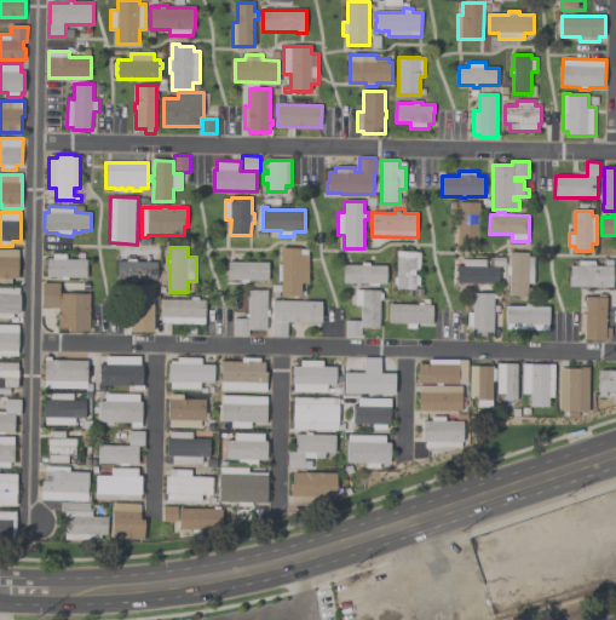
[(0,248),(19,250),(18,279),(12,279),(12,283),(0,283),(0,248)]
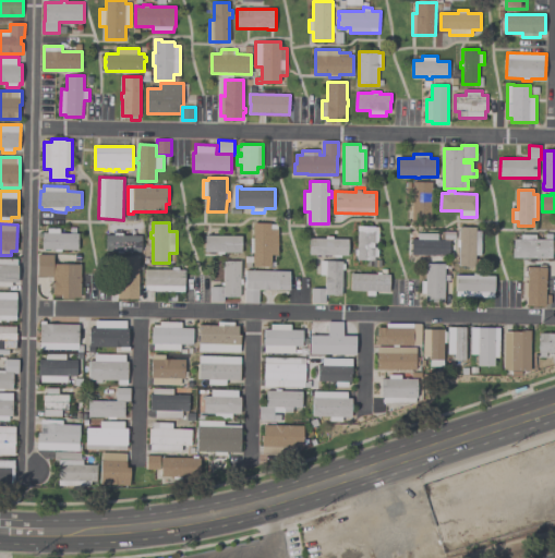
[(254,266),(254,253),(251,253),(251,238),(254,238),(254,223),(272,223),(272,225),(278,225),(278,229),(279,229),(279,254),(273,254),(273,262),(277,262),(277,266),(254,266)]
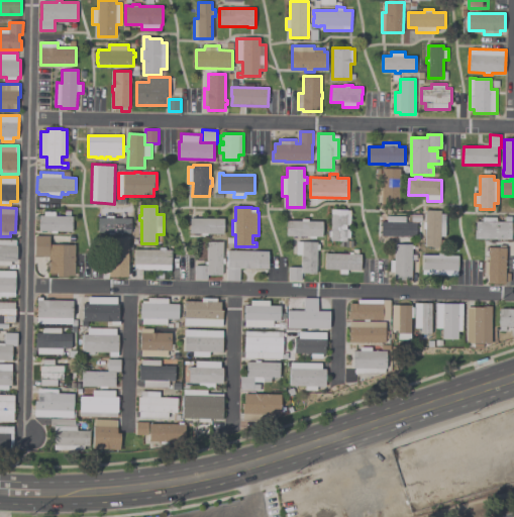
[(350,238),(347,237),(347,241),(331,240),(331,236),(329,236),(329,231),(331,231),(332,209),(336,209),(347,210),(351,210),(351,225),(347,225),(347,229),(351,229),(350,238)]
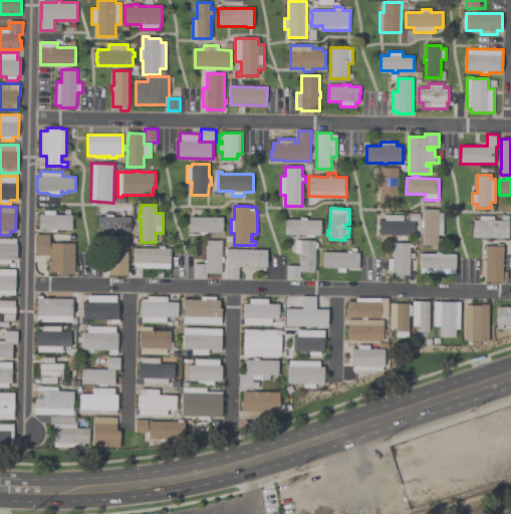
[(40,230),(40,215),(44,215),(44,210),(55,210),(55,215),(65,215),(65,209),(71,209),(71,215),(72,215),(72,230),(57,230),(57,232),(49,232),(49,230),(40,230)]
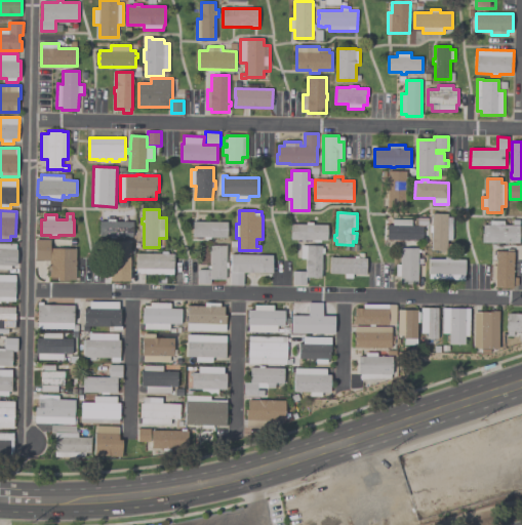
[(448,213),(448,217),(453,217),(453,240),(448,240),(448,250),(433,250),(433,233),(431,233),(431,226),(433,226),(433,213),(448,213)]
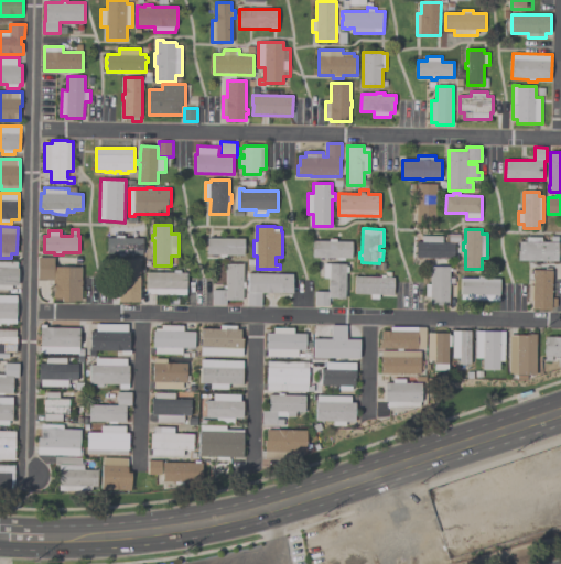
[(143,238),(143,253),(125,253),(125,256),(119,256),(119,253),(108,253),(108,238),(116,238),(117,236),(125,236),(125,238),(143,238)]
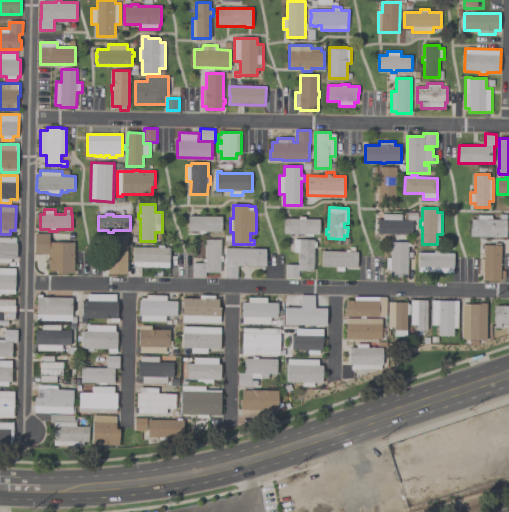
[(413,234),(378,234),(378,219),(384,219),(384,214),(402,214),(402,220),(413,220),(413,234)]
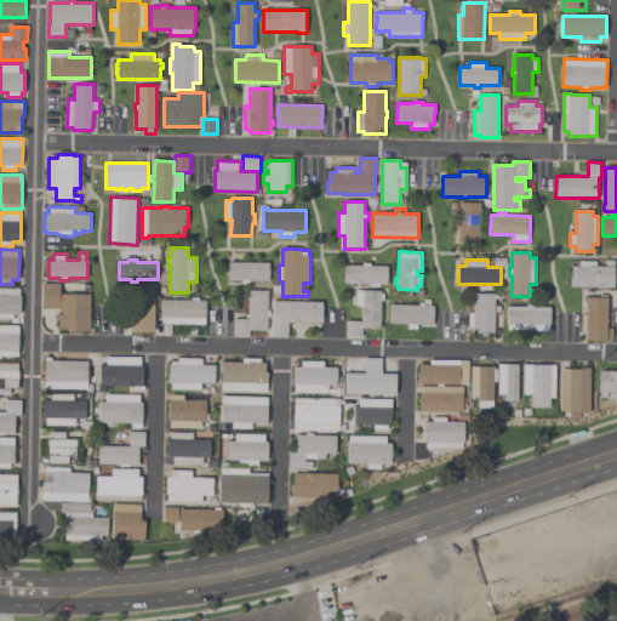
[(572,266),(581,266),(581,261),(596,261),(596,266),(615,266),(615,288),(571,288),(571,277),(572,277),(572,266)]
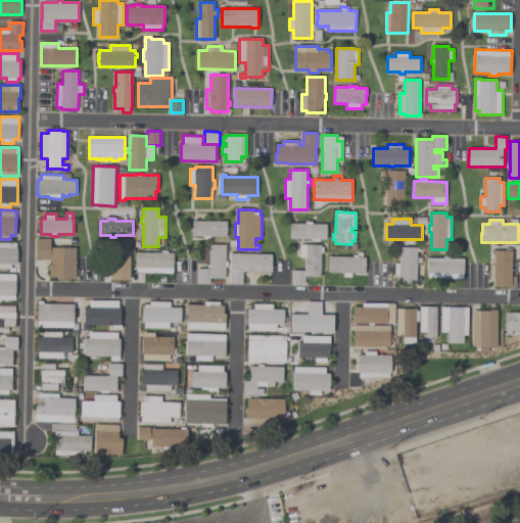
[(193,236),(193,221),(228,221),(228,237),(210,236),(210,238),(204,238),(204,236),(193,236)]
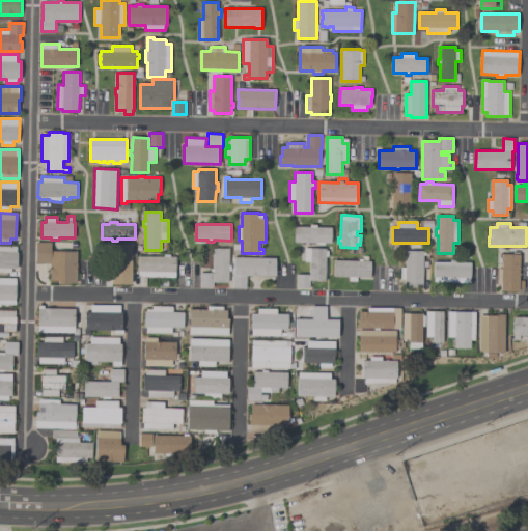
[(332,227),(332,243),(325,243),(325,245),(318,245),(318,243),(296,243),(296,227),(310,227),(311,225),(317,225),(317,227),(332,227)]
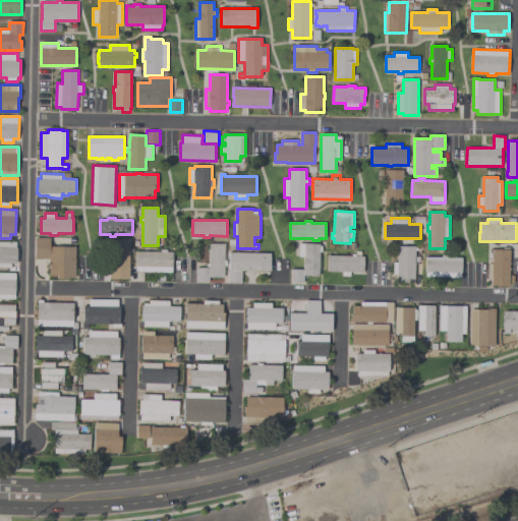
[(76,246),(76,279),(58,279),(58,276),(50,276),(50,257),(36,257),(36,237),(51,237),(51,246),(76,246)]
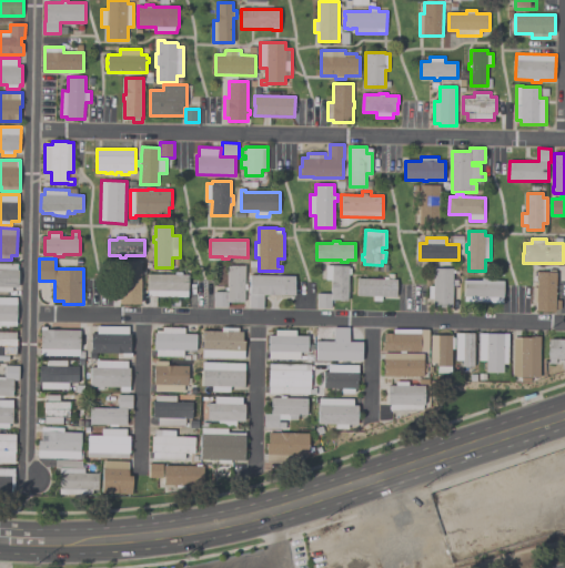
[(142,303),(121,303),(121,262),(142,262),(142,303)]
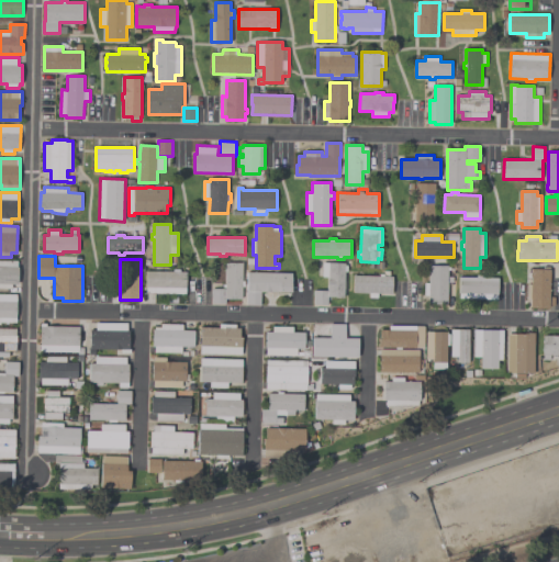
[(0,260),(19,260),(19,267),(19,284),(12,284),(12,289),(0,289),(0,260)]
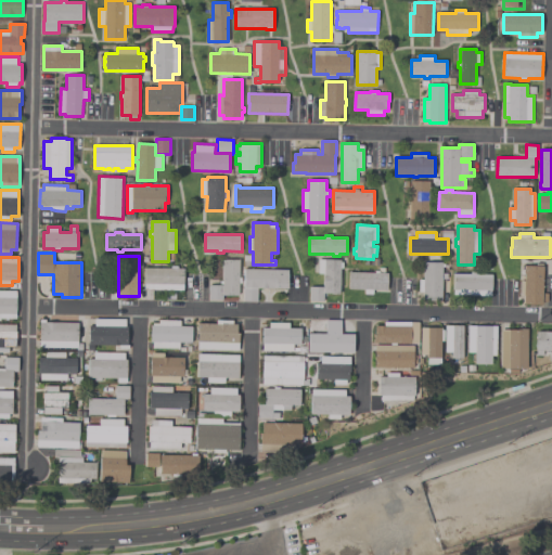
[(241,259),(240,278),(242,278),(242,283),(240,283),(240,296),(223,296),(223,285),(225,259),(241,259)]
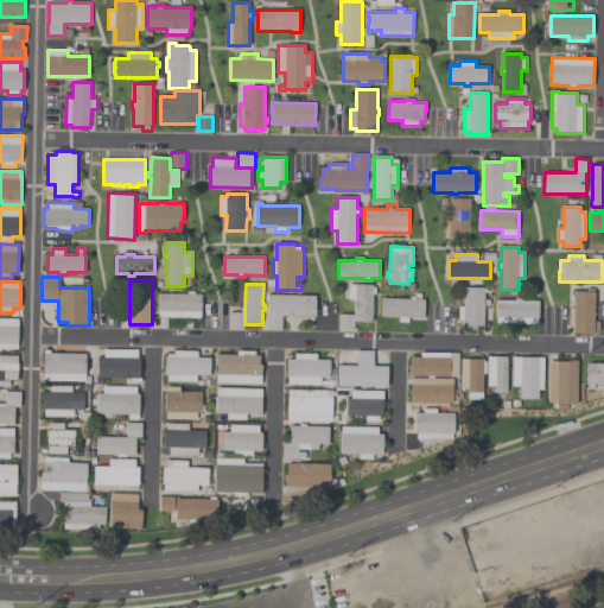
[(374,285),(374,287),(376,287),(376,293),(374,293),(373,321),(356,321),(355,330),(339,330),(341,314),(355,315),(355,301),(349,301),(349,284),(374,285)]
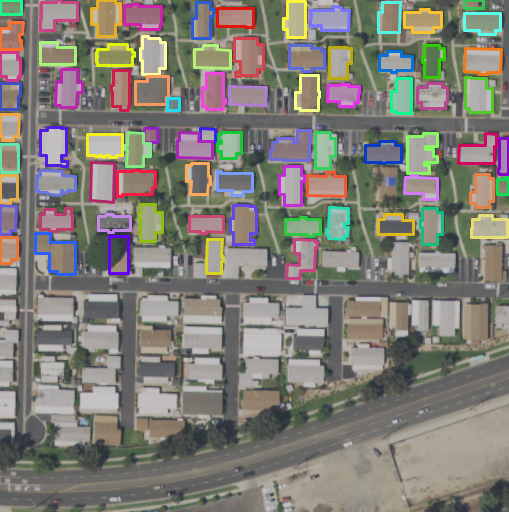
[(391,277),(391,269),(387,269),(387,258),(391,258),(391,242),(408,242),(408,252),(413,252),(413,257),(408,257),(408,277),(391,277)]
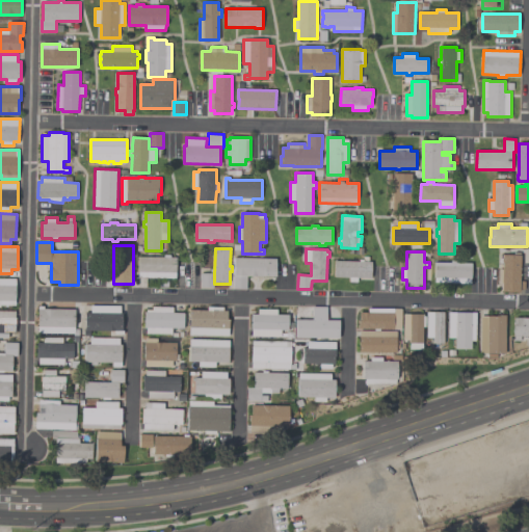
[(177,258),(177,278),(139,277),(139,257),(164,257),(164,255),(172,255),(172,257),(177,258)]
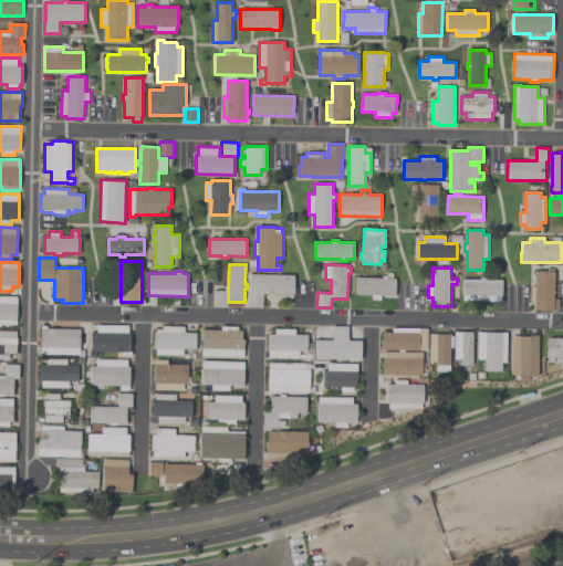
[(535,271),(554,271),(554,299),(560,299),(560,307),(554,307),(554,311),(535,311),(535,302),(531,302),(531,286),(535,286),(535,271)]
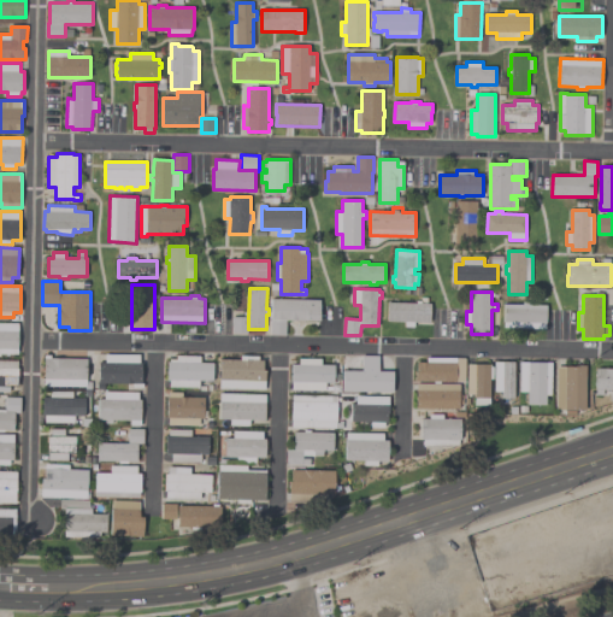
[(288,321),(287,334),(272,334),(272,299),(322,300),(320,321),(288,321)]
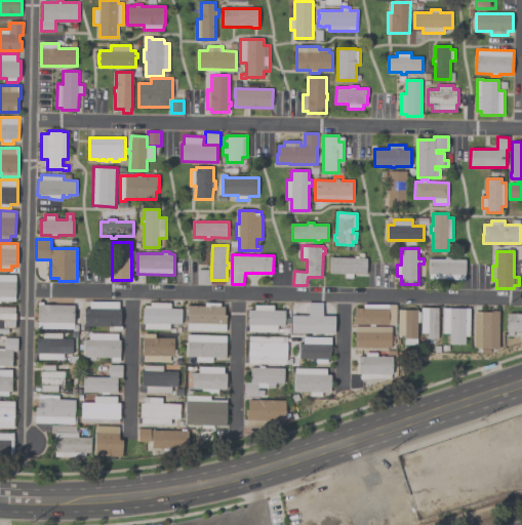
[(367,258),(367,274),(354,274),(354,278),(346,278),(346,274),(331,274),(331,257),(355,257),(355,256),(359,256),(359,257),(367,258)]
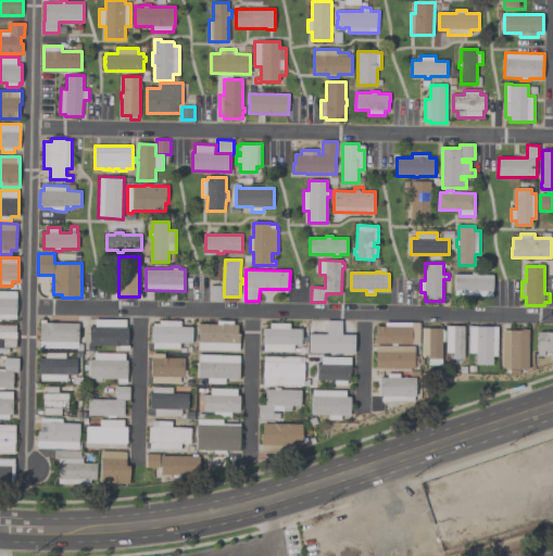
[(455,295),(455,274),(493,275),(493,295),(455,295)]
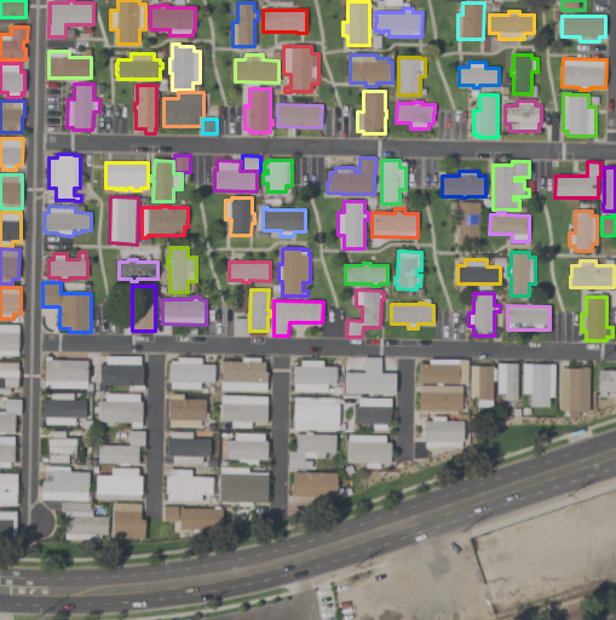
[(235,336),(235,319),(249,319),(249,331),(249,336),(235,336)]
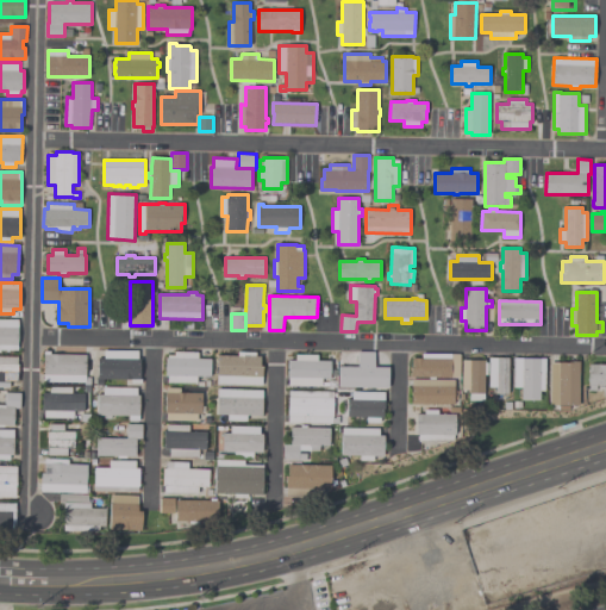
[(0,319),(19,319),(19,350),(1,349),(1,352),(0,352),(0,319)]
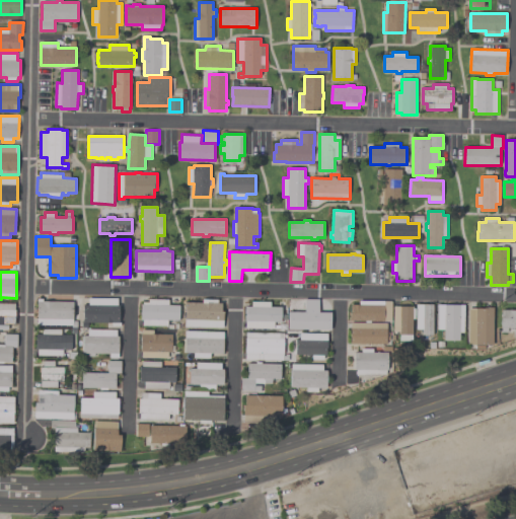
[(84,322),(84,305),(89,305),(89,298),(119,298),(119,305),(120,305),(120,322),(84,322)]
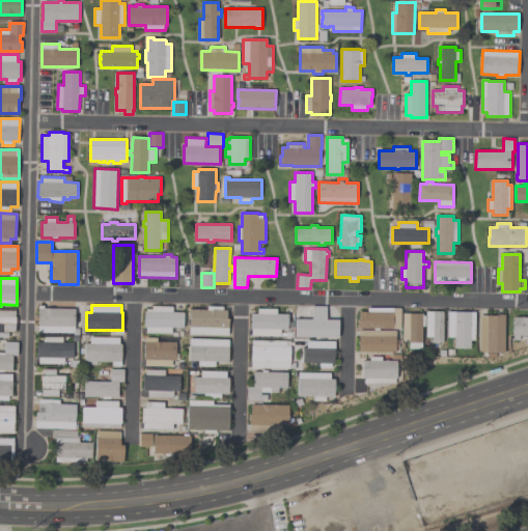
[(39,332),(39,306),(45,306),(45,308),(76,309),(76,333),(39,332)]
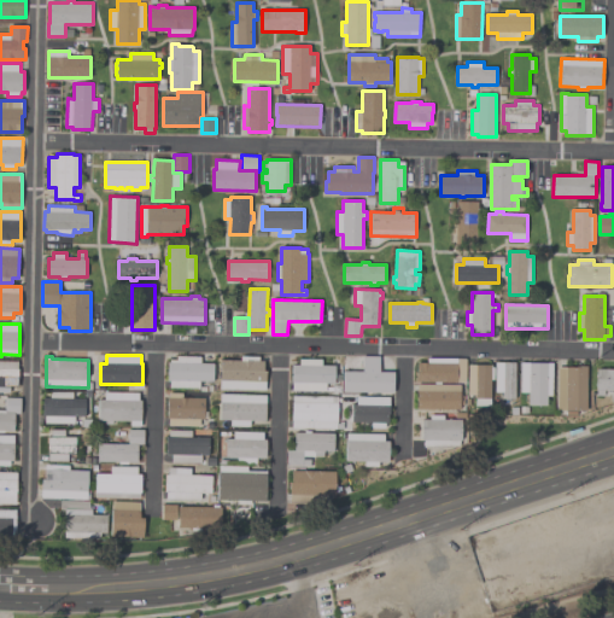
[(170,360),(177,360),(177,356),(202,356),(202,362),(215,363),(215,382),(200,382),(200,389),(171,389),(171,382),(169,382),(169,362),(170,362),(170,360)]
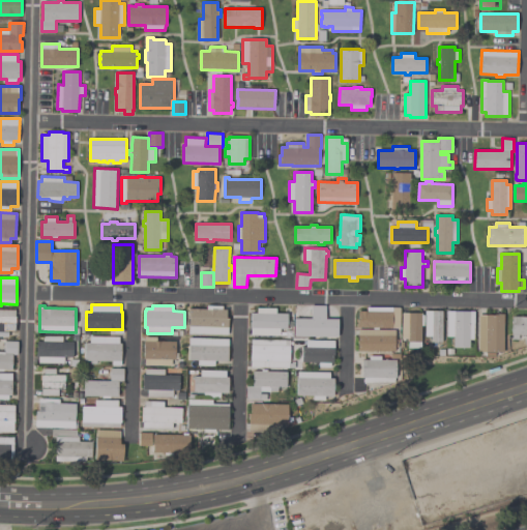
[(189,334),(191,308),(207,308),(207,305),(224,306),(224,310),(228,310),(227,318),(229,318),(229,334),(189,334)]
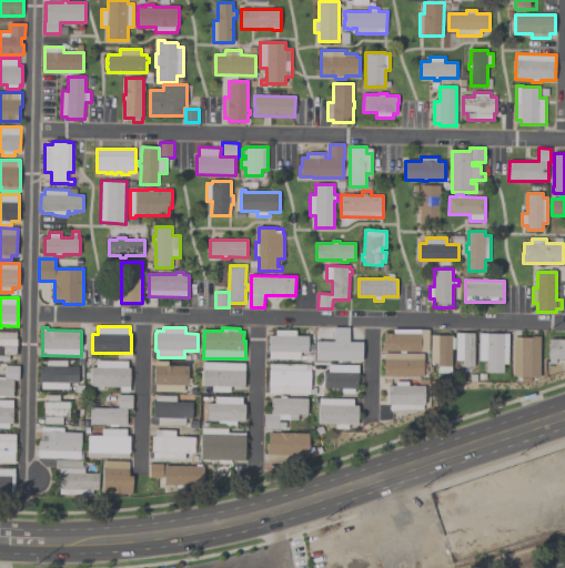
[(363,341),(363,361),(318,361),(318,341),(334,341),(334,327),(350,327),(350,341),(363,341)]
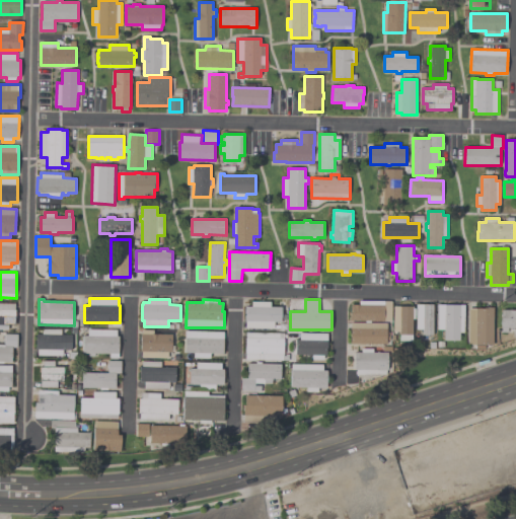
[(246,328),(246,306),(252,306),(252,301),(272,302),(272,307),(282,307),(282,322),(276,322),(275,328),(246,328)]
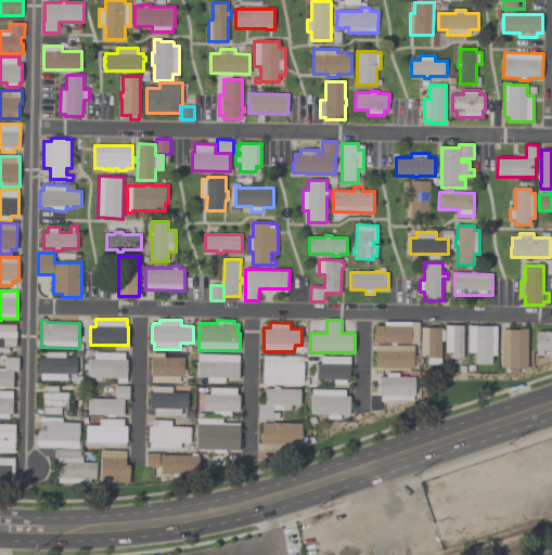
[(376,325),(385,325),(385,322),(420,322),(420,344),(397,344),(397,345),(414,345),(414,368),(392,368),(392,370),(384,370),(384,368),(375,368),(375,345),(392,345),(392,344),(375,344),(375,334),(376,334),(376,325)]
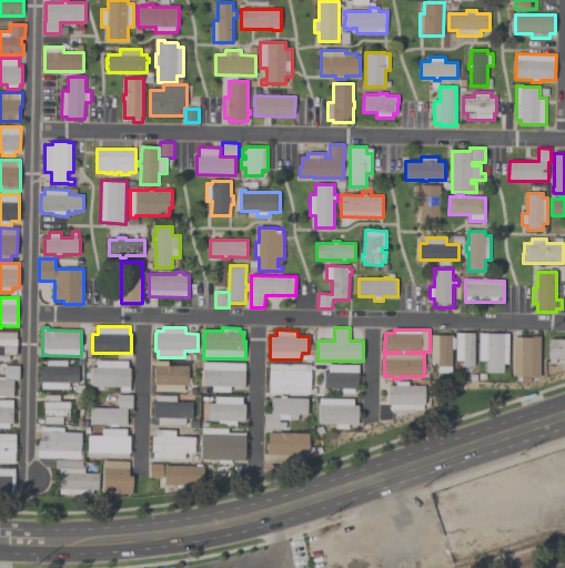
[(17,359),(0,359),(0,331),(17,332),(17,338),(18,338),(18,355),(17,355),(17,359)]
